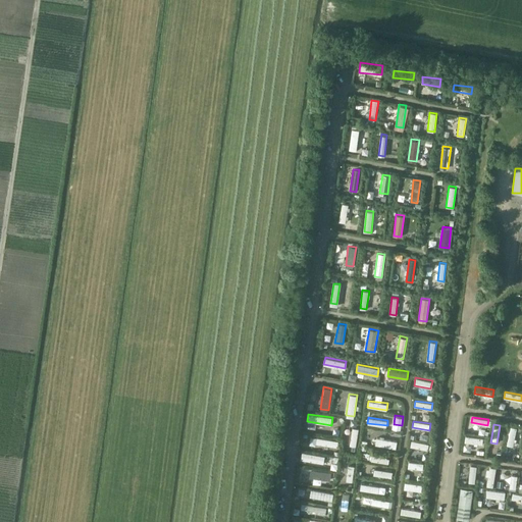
[(516,427),(508,426),(505,445),(513,446),(516,427)]
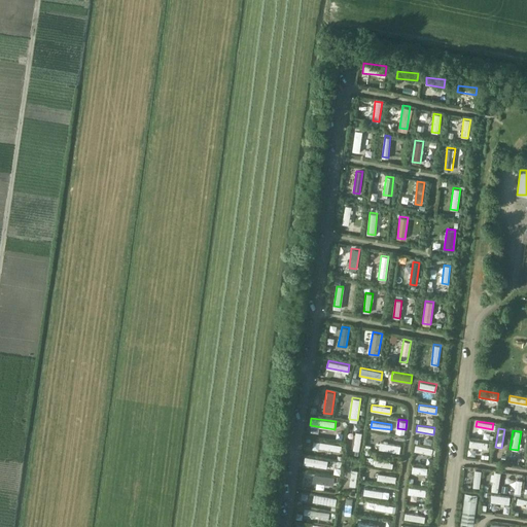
[(355,431),(353,450),(359,451),(362,432),(355,431)]
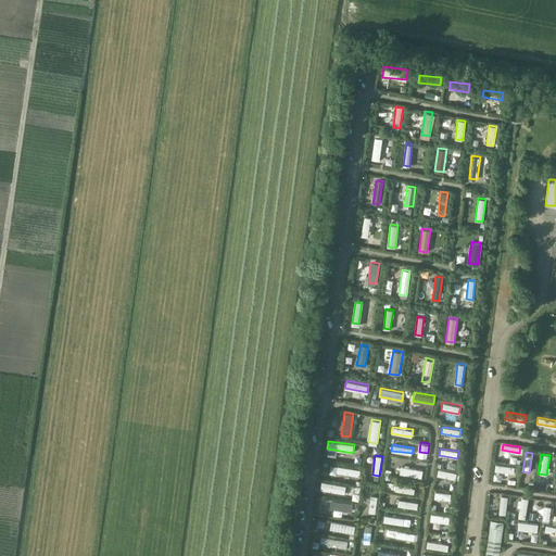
[(494,469),(514,472),(515,466),(495,463),(494,469)]
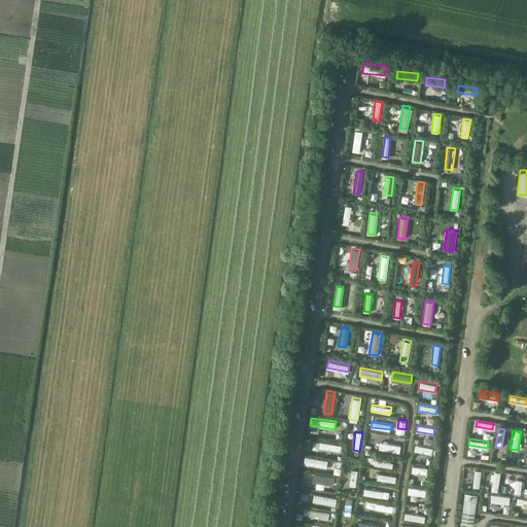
[(319,441),(318,448),(341,451),(342,444),(319,441)]
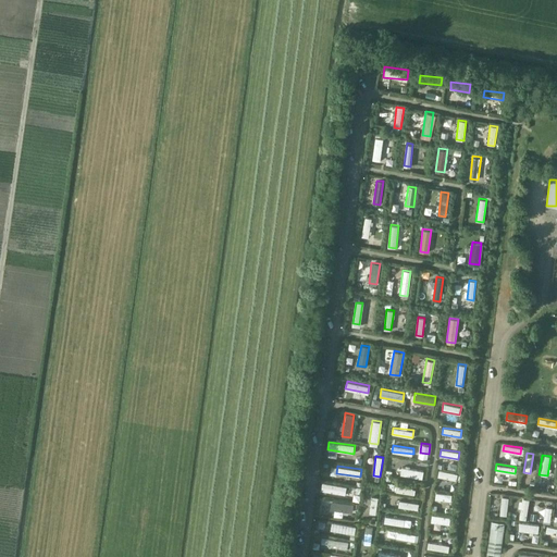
[(423,470),(403,467),(401,473),(422,477),(423,470)]
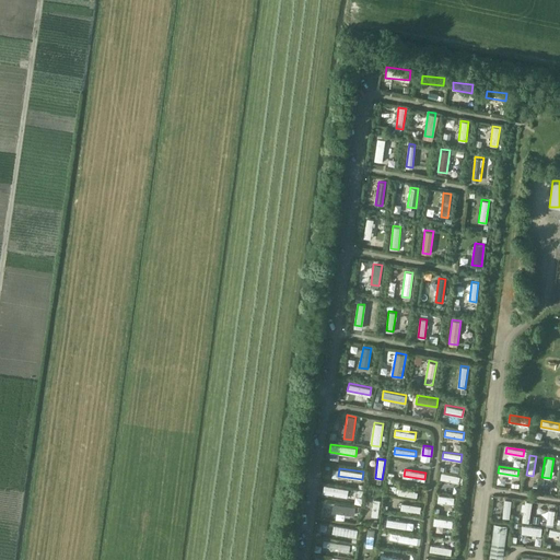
[(440,480),(458,482),(459,477),(441,474),(440,480)]
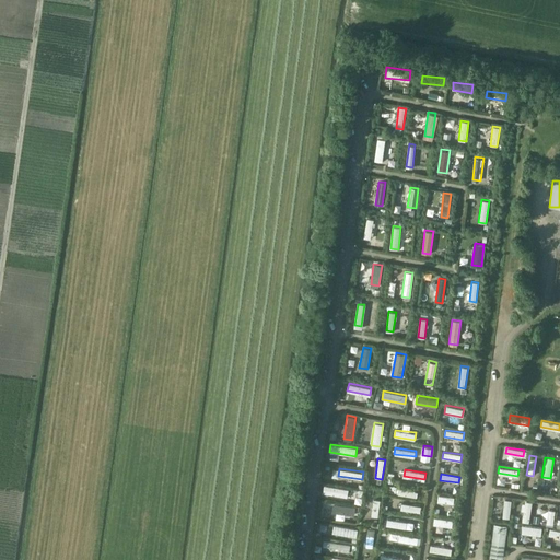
[(324,493),(347,497),(348,488),(325,485),(324,493)]
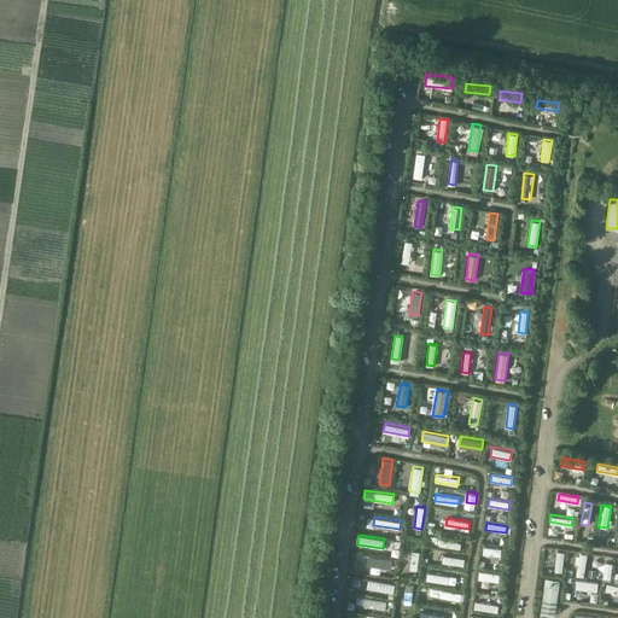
[(461,541),(439,537),(439,544),(460,548),(461,541)]
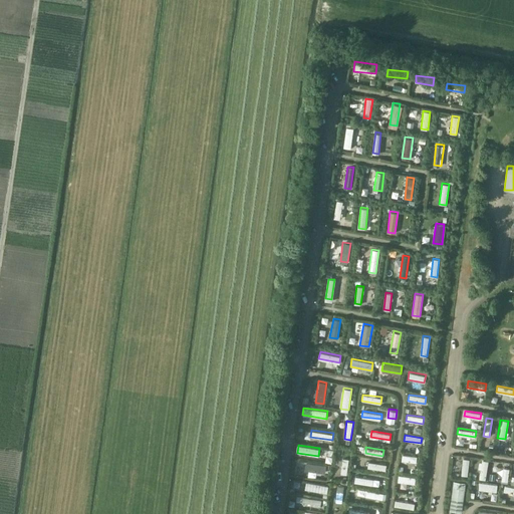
[(403,454),(402,461),(416,463),(417,456),(403,454)]
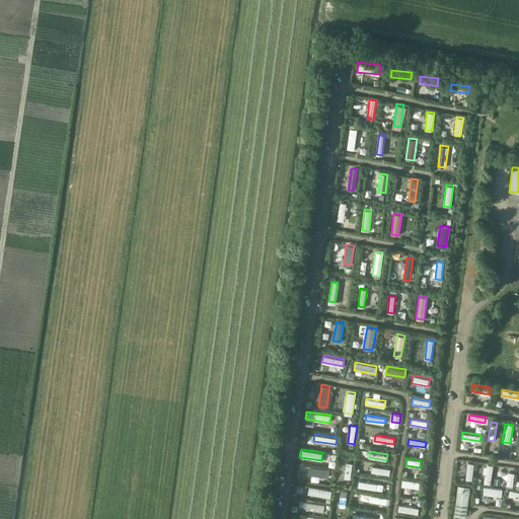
[(475,463),(467,462),(464,479),(472,482),(475,463)]
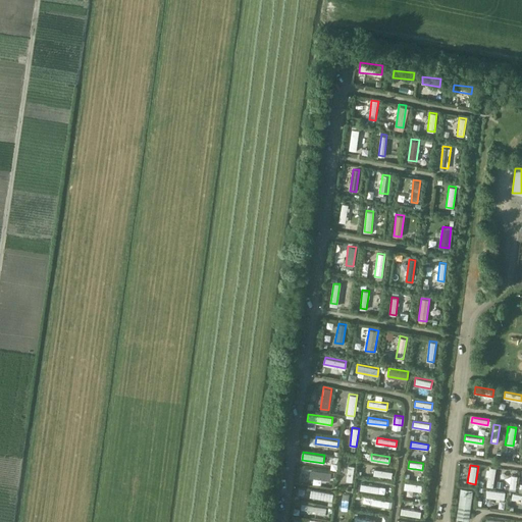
[(497,467),(489,466),(486,484),(493,485),(497,467)]
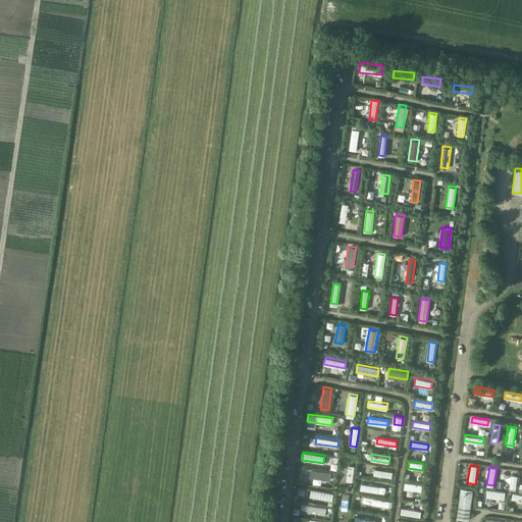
[(393,471),(374,468),(373,475),(392,477),(393,471)]
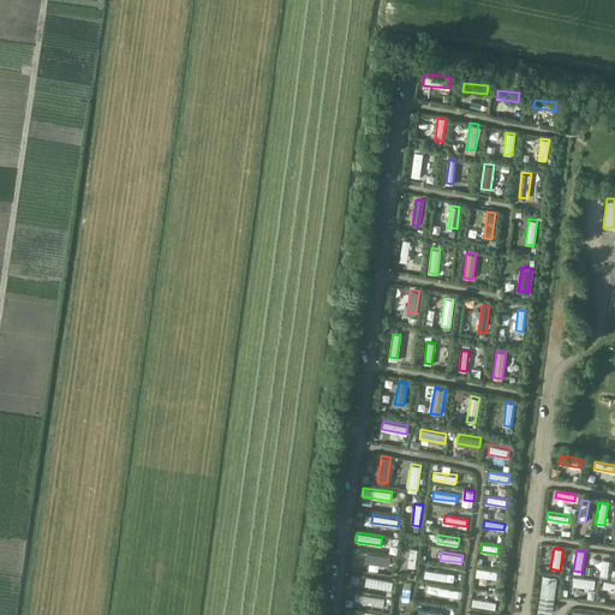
[(364,561),(389,565),(390,556),(365,553),(364,561)]
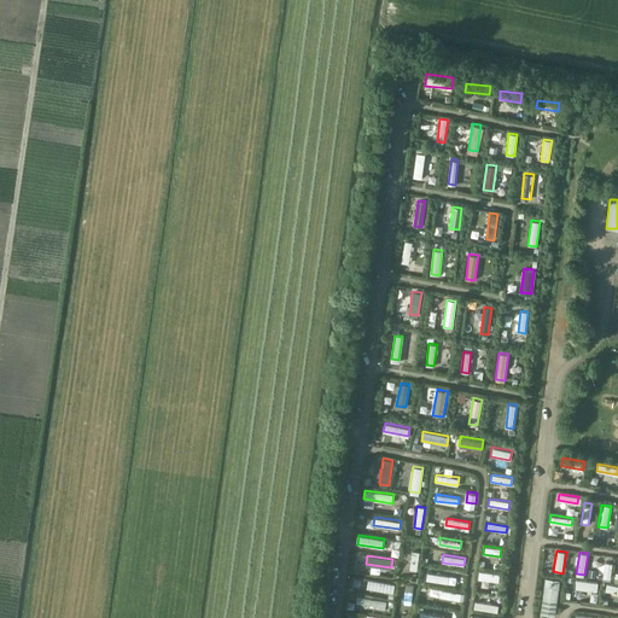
[(613,563),(604,561),(601,578),(611,579),(613,563)]
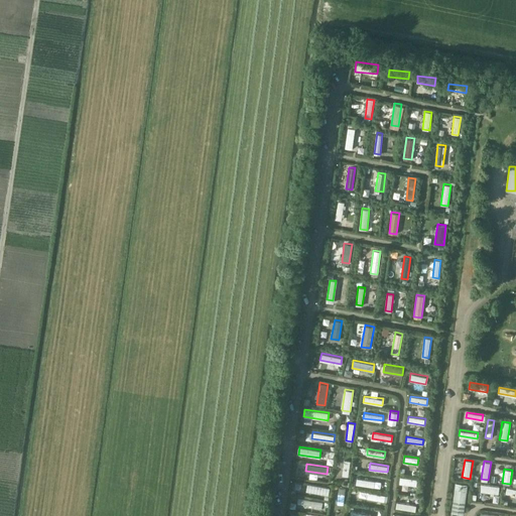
[(399,484),(416,486),(417,479),(400,476),(399,484)]
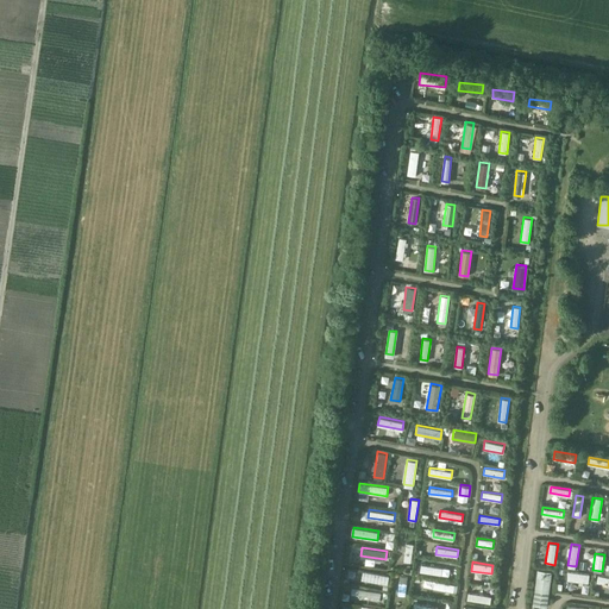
[(444,567),(421,564),(420,571),(443,575),(444,567)]
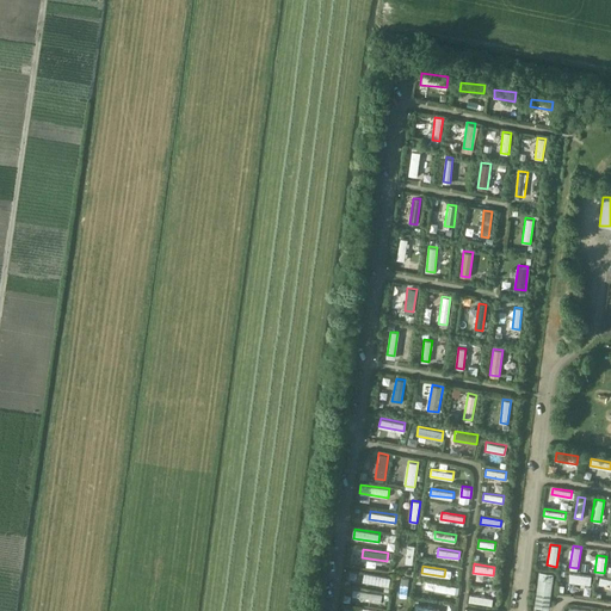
[(363,581),(387,585),(389,575),(364,572),(363,581)]
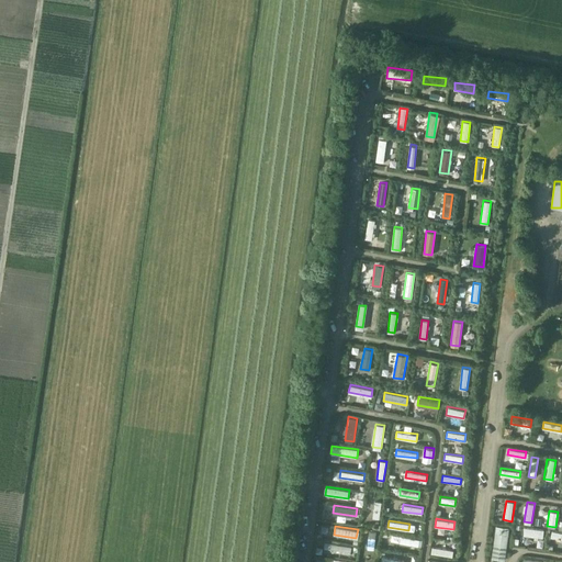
[(493,558),(505,559),(509,528),(497,526),(493,558)]
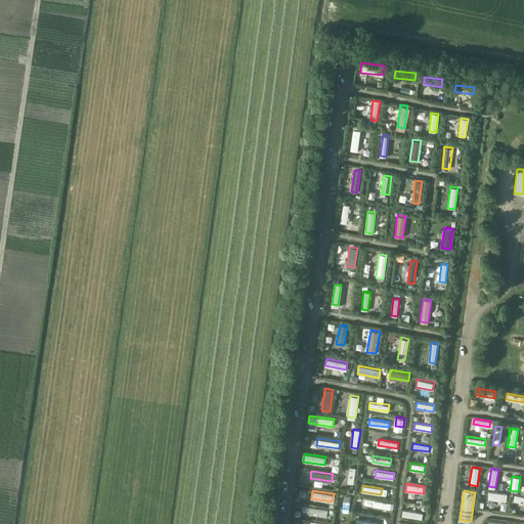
[(488,490),(487,498),(506,501),(507,492),(488,490)]
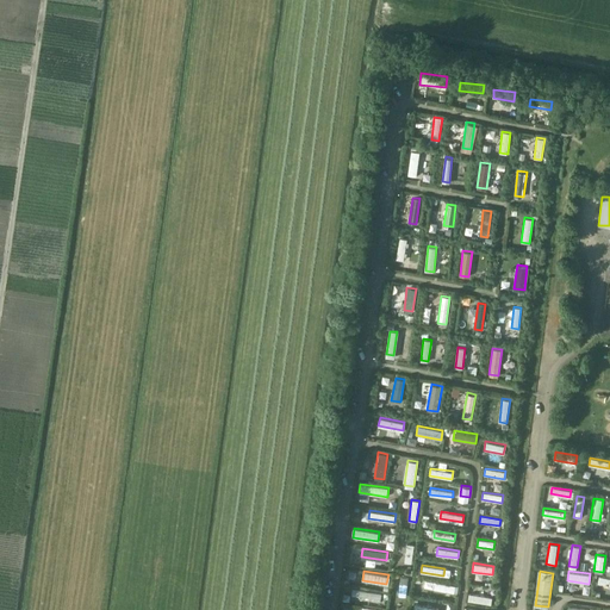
[(402,577),(398,595),(406,596),(409,578),(402,577)]
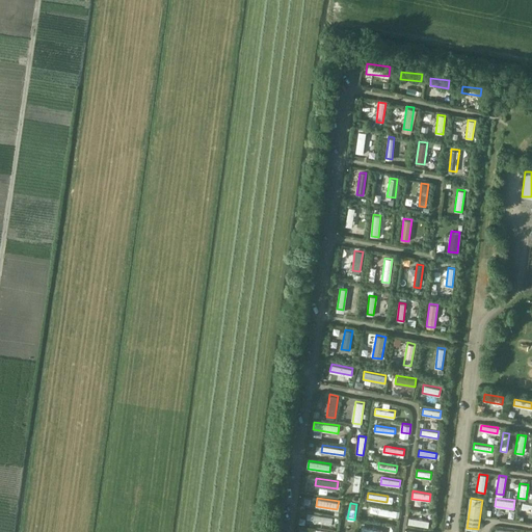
[(398,509),(378,506),(377,513),(397,516),(398,509)]
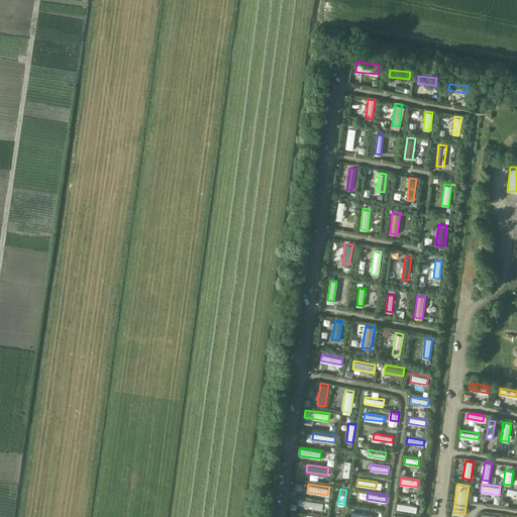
[(304,506),(322,509),(323,502),(305,499),(304,506)]
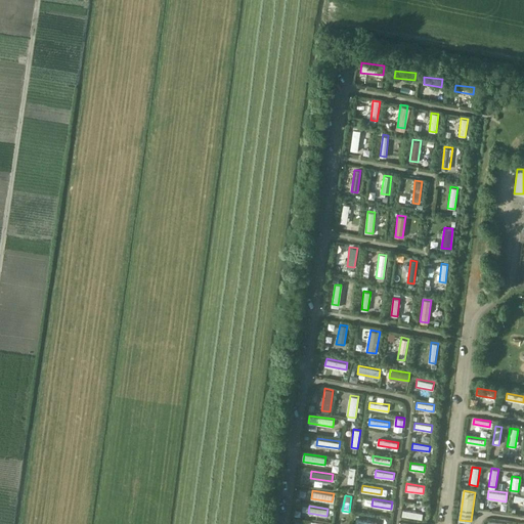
[(403,509),(402,516),(421,518),(422,512),(403,509)]
